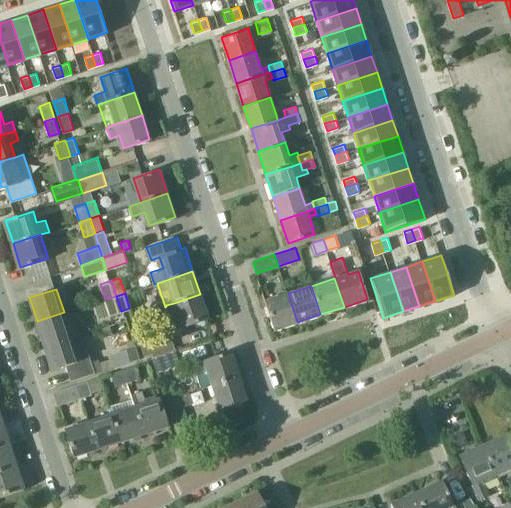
[(274,329),(297,322),(288,293),(265,301),(274,329)]
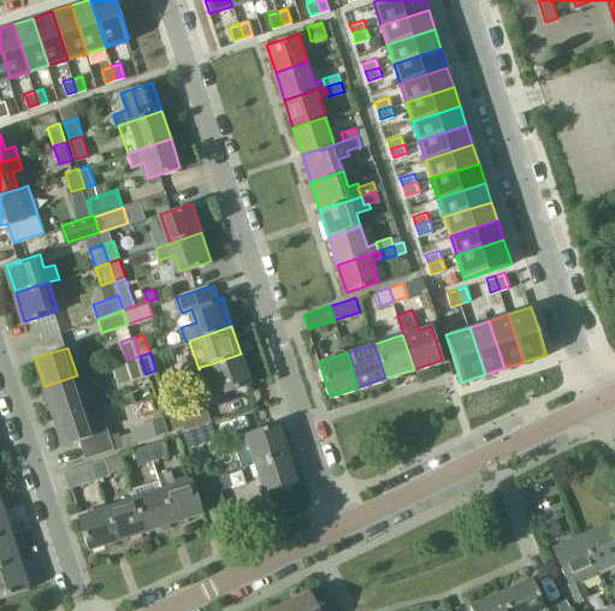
[(210,365),(200,367),(200,368),(208,395),(218,391),(219,393),(250,383),(241,354),(210,365)]
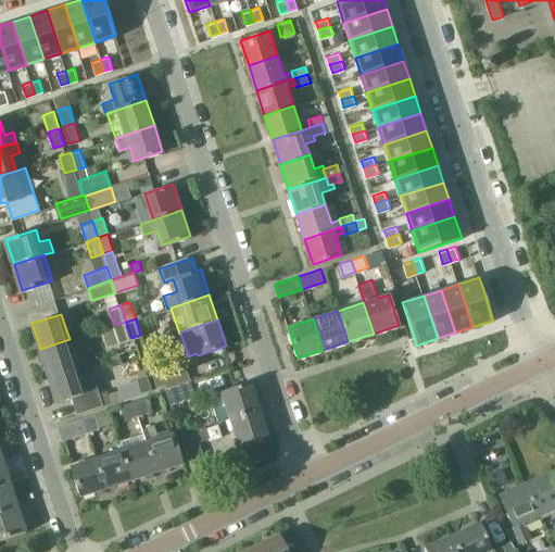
[(126,322),(114,325),(120,342),(131,338),(126,322)]
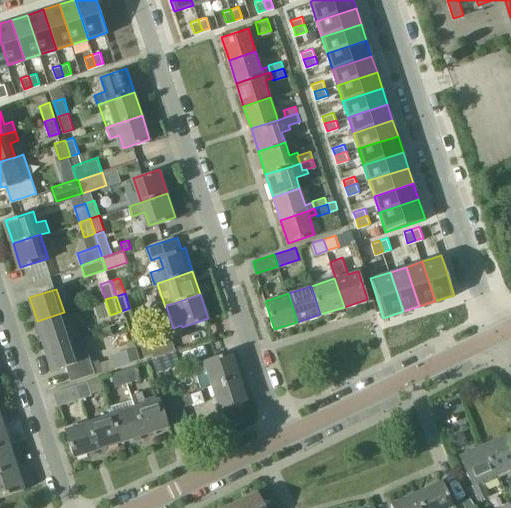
[(64,313),(64,312),(37,321),(45,345),(71,337),(81,334),(73,310),(64,313)]
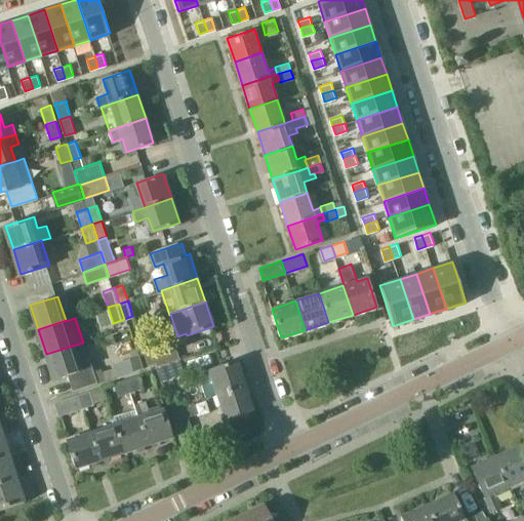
[(113,332),(105,335),(108,344),(116,342),(113,332)]
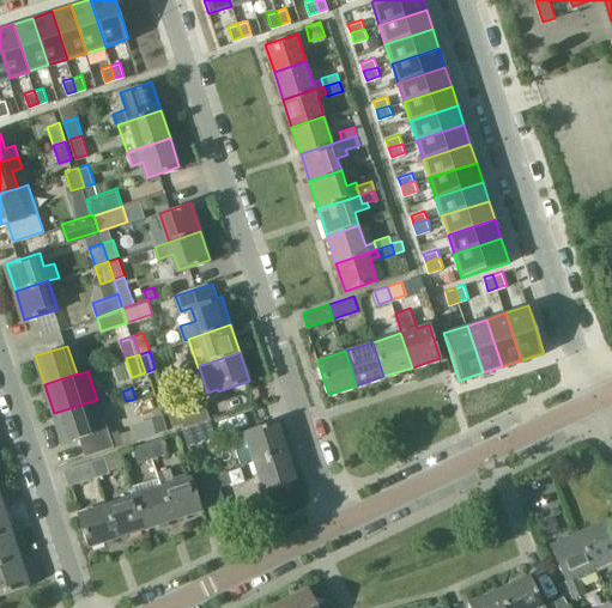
[(181,423),(182,426),(211,417),(205,399),(168,411),(174,425),(181,423)]
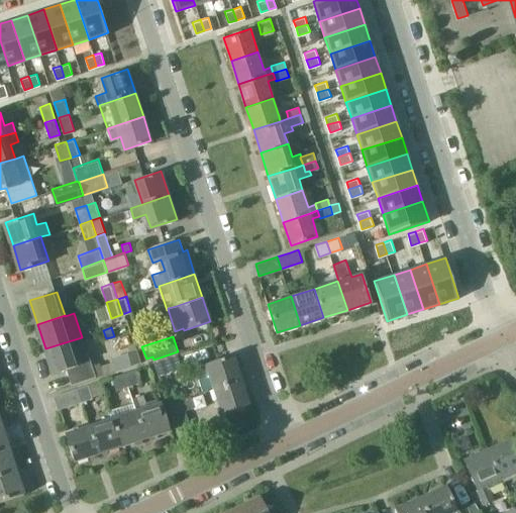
[(53,373),(67,368),(72,383),(96,376),(88,350),(77,354),(72,340),(45,348),(53,373)]
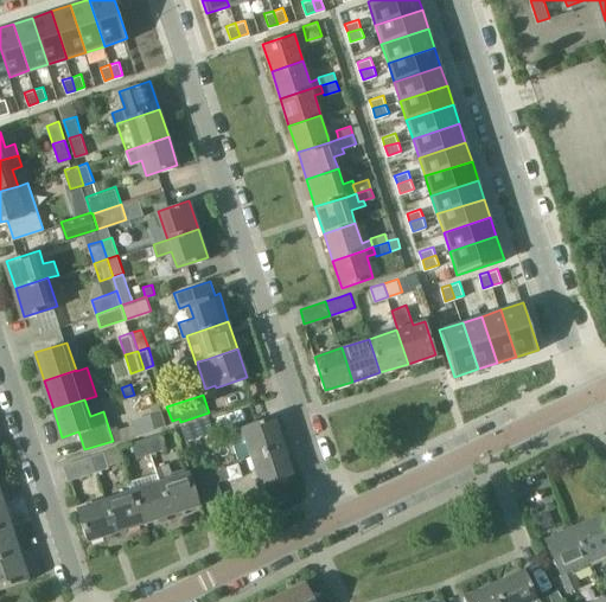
[(150,410),(154,427),(166,423),(160,407),(150,410)]
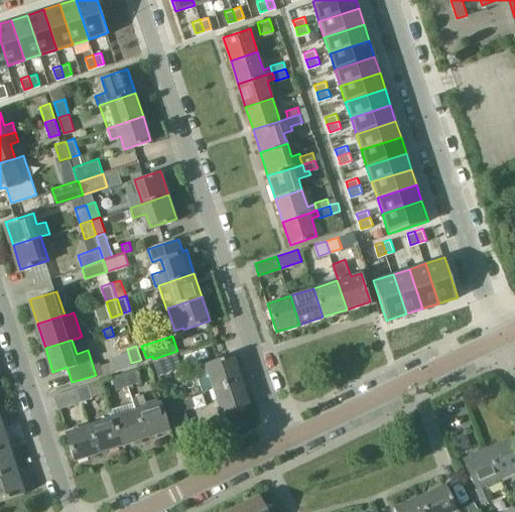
[(182,367),(177,351),(153,359),(158,374),(182,367)]
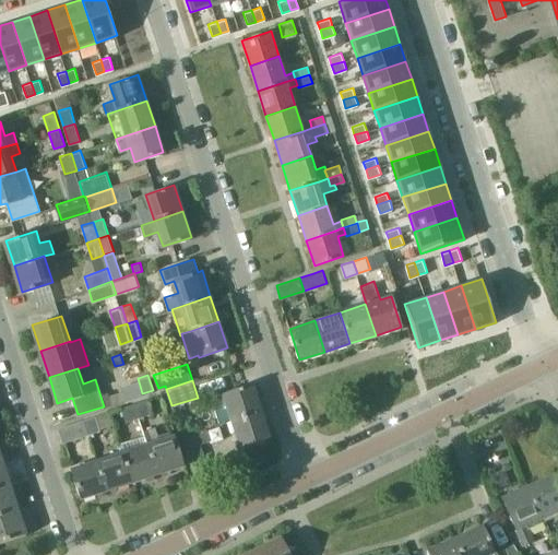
[(223,393),(232,418),(260,409),(251,384),(223,393)]
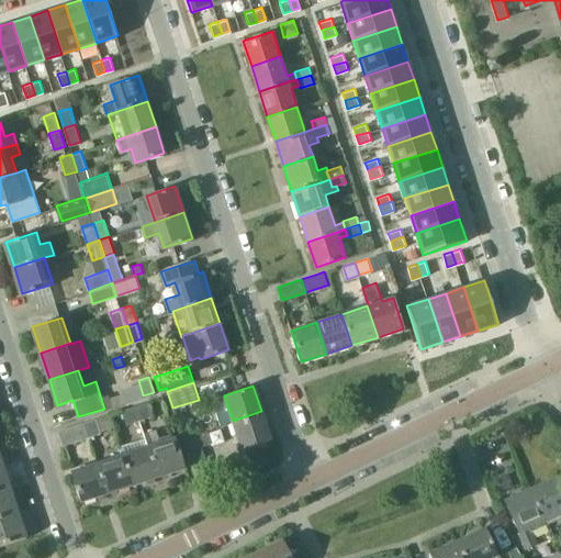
[(148,399),(135,403),(139,419),(153,414),(148,399)]
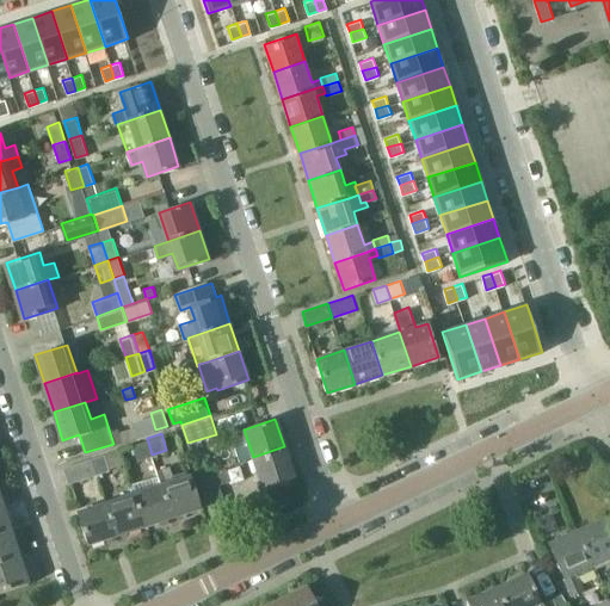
[(137,459),(152,455),(147,438),(133,443),(137,459)]
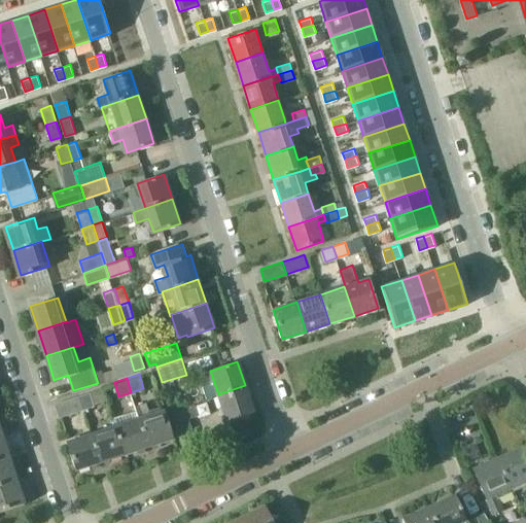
[(245,385),(218,394),(225,419),(252,410),(245,385)]
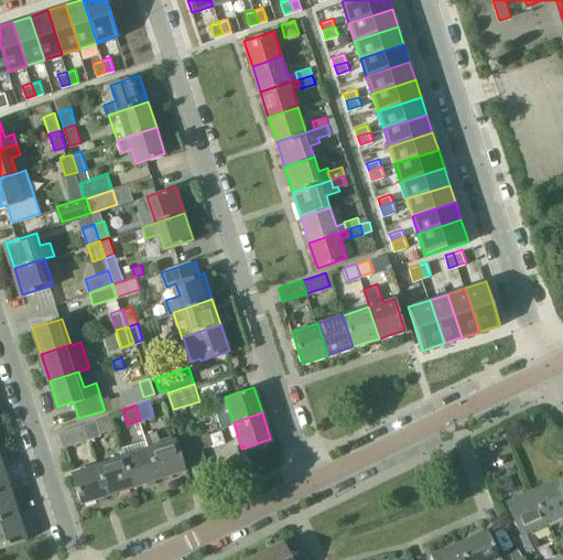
[(97,418),(84,422),(88,437),(101,433),(97,418)]
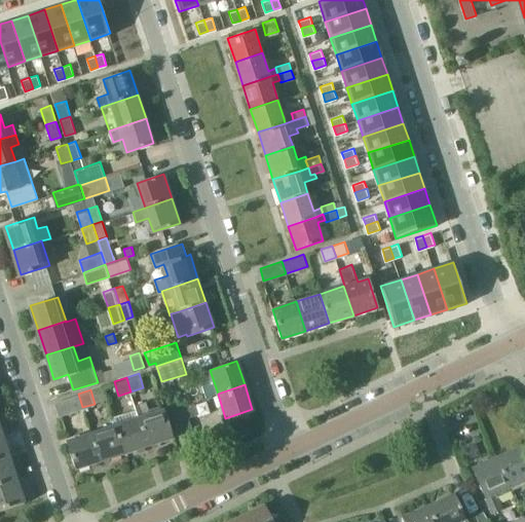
[(54,401),(59,415),(82,407),(78,394),(54,401)]
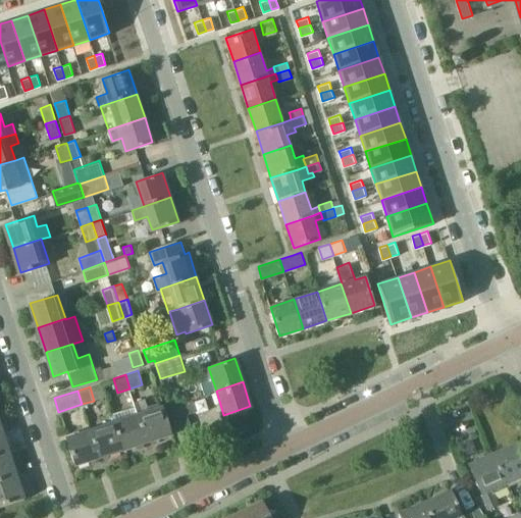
[(161,406),(149,409),(145,397),(134,401),(135,404),(146,441),(169,433),(161,406)]
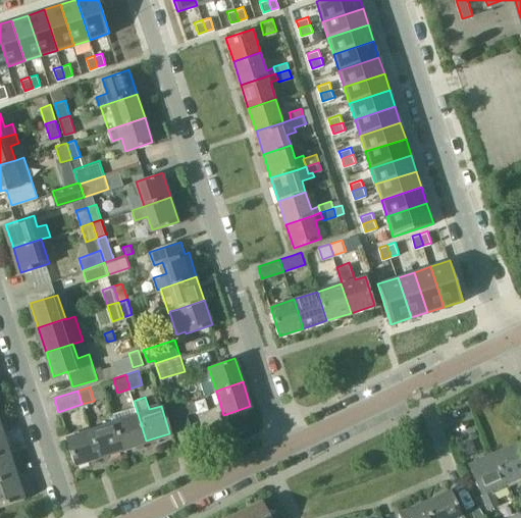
[(193,400),(184,402),(169,406),(177,430),(192,426),(188,413),(197,411),(193,400)]
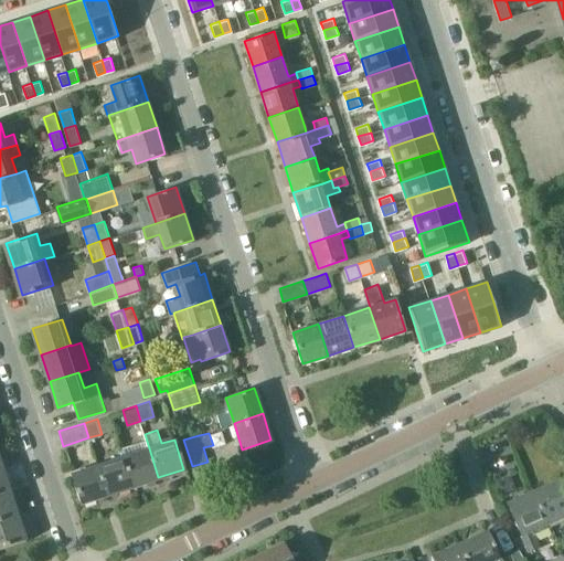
[(158,477),(146,437),(120,446),(124,455),(132,485),(158,477)]
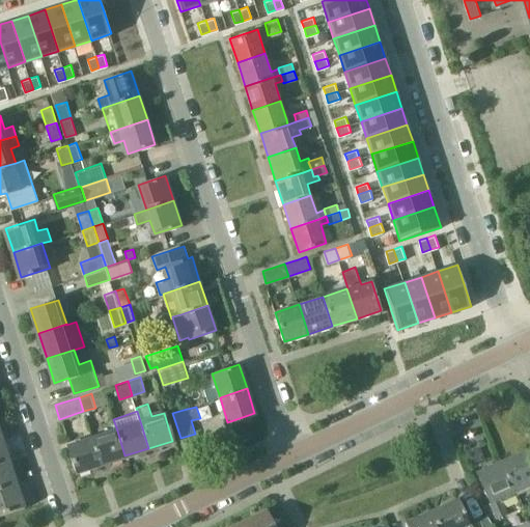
[(116,427),(91,436),(100,464),(124,455),(116,427)]
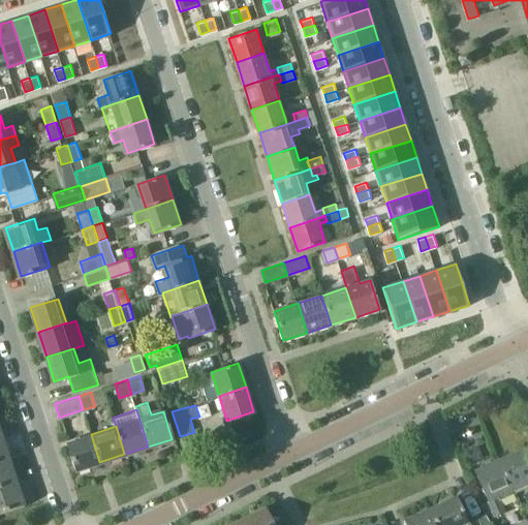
[(2,433),(0,433),(0,459),(9,457),(2,433)]
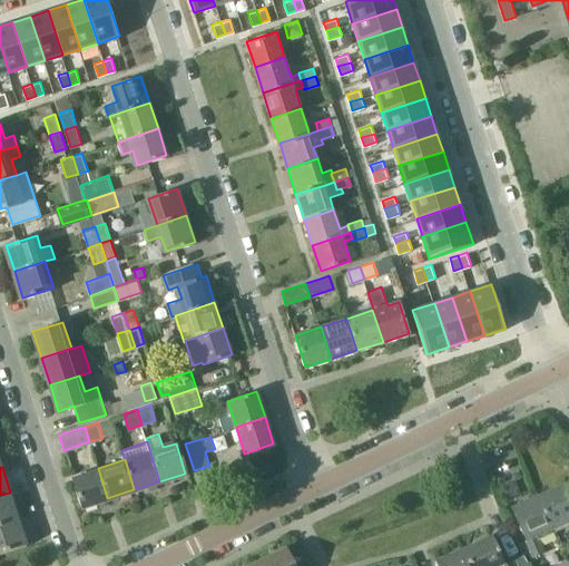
[(82,506),(107,498),(98,468),(74,476),(82,506)]
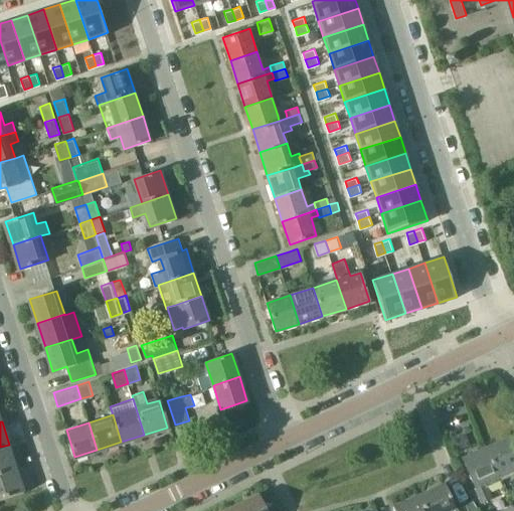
[(501,475),(513,469),(513,440),(511,435),(487,445),(501,475)]
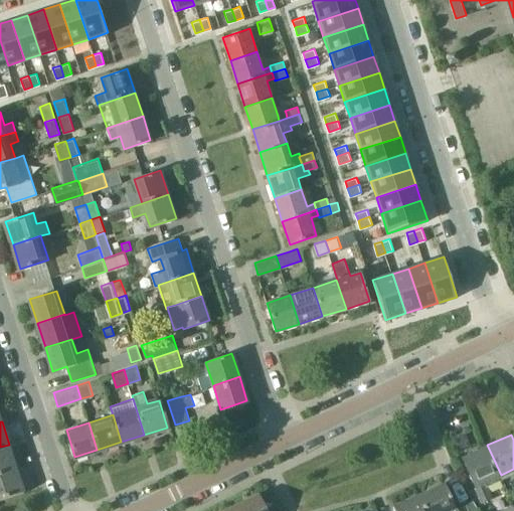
[(9,445),(0,447),(0,472),(17,467),(9,445)]
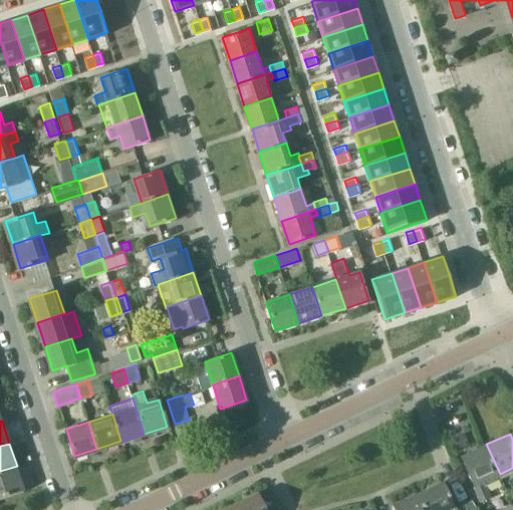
[(486,481),(500,474),(486,444),(463,455),(482,498),(492,494),(486,481)]
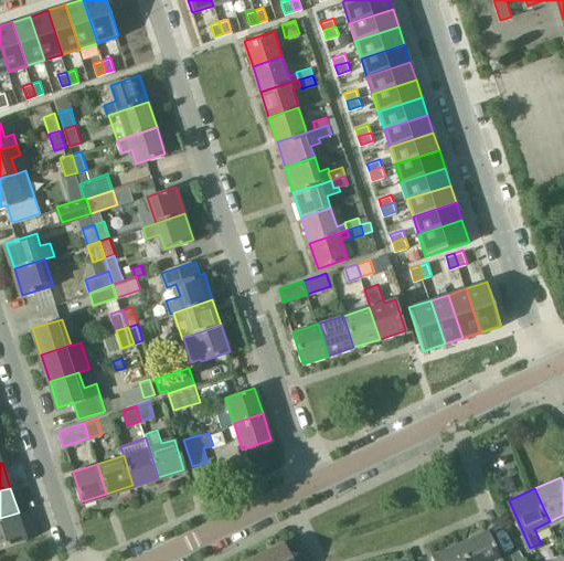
[(19,512),(0,518),(0,547),(27,539),(19,512)]
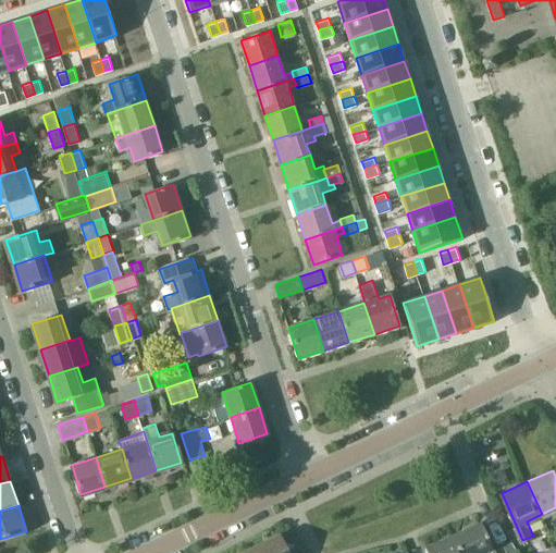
[(482,521),(454,535),(461,552),(483,552),(494,549),(482,521)]
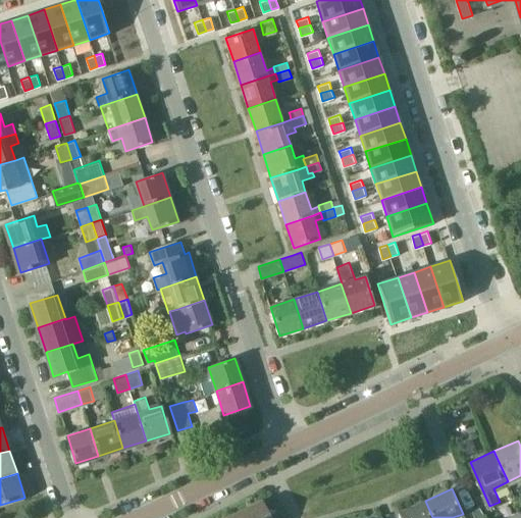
[(432,517),(425,501),(399,512),(401,517),(432,517)]
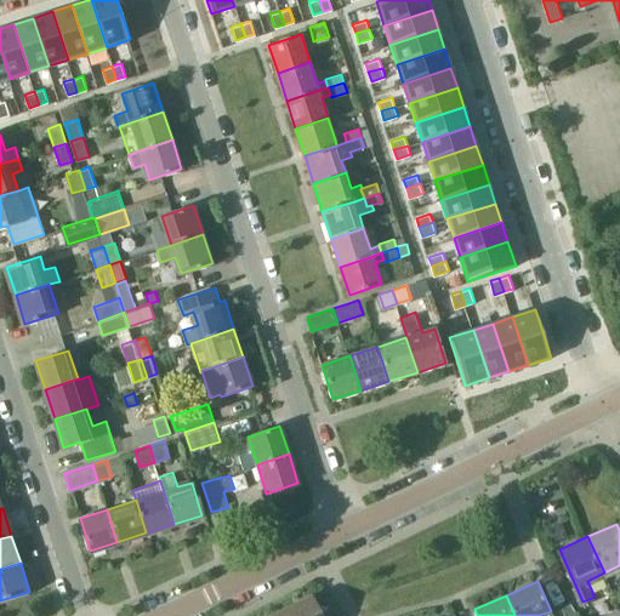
[(320,615),(312,598),(273,615),(320,615)]
